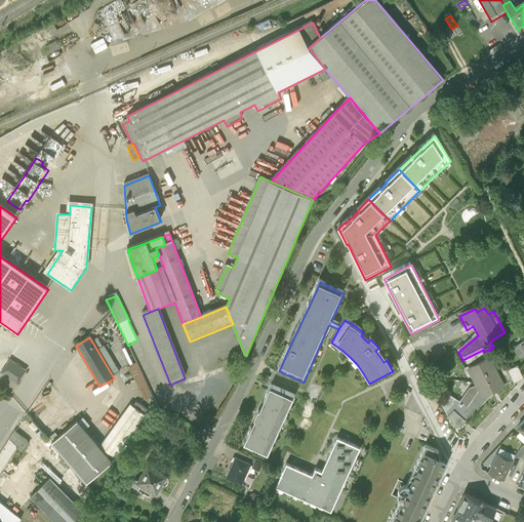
[(98,340),(93,344),(114,378),(120,374),(105,349),(104,350),(98,340)]
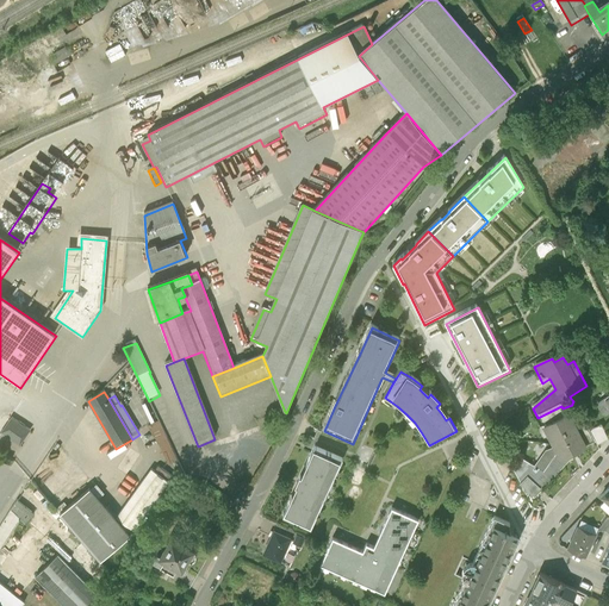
[(608,401),(607,399),(597,407),(607,418),(608,416),(608,401)]
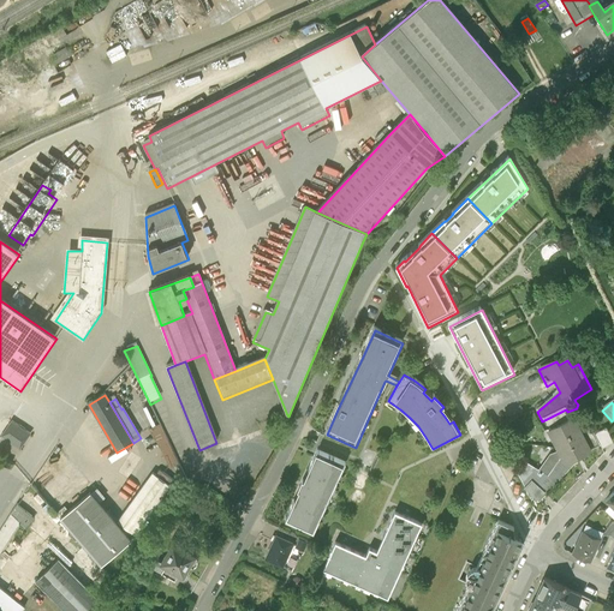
[(544,420),(552,431),(572,421),(567,412),(566,409),(544,420)]
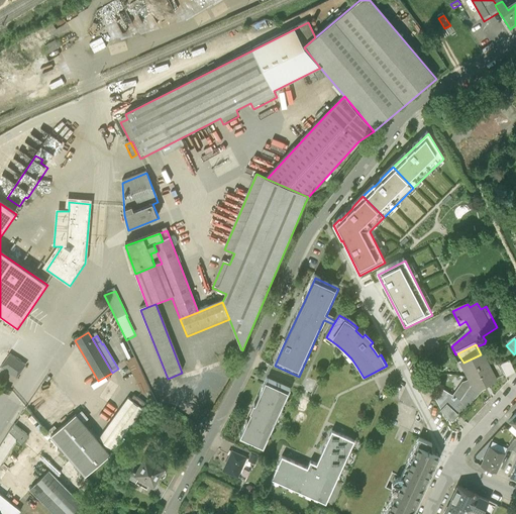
[(497,381),(496,381),(488,365),(482,353),(481,354),(463,363),(461,364),(461,365),(462,364),(465,368),(467,367),(474,380),(479,390),(481,394),(486,389),(486,390),(490,388),(489,385),(497,381)]
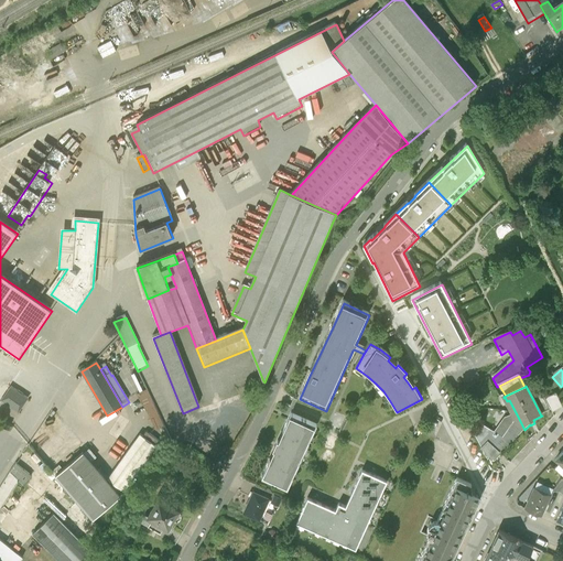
[(0,405),(0,410),(4,413),(8,408),(18,414),(28,400),(11,389),(0,405)]
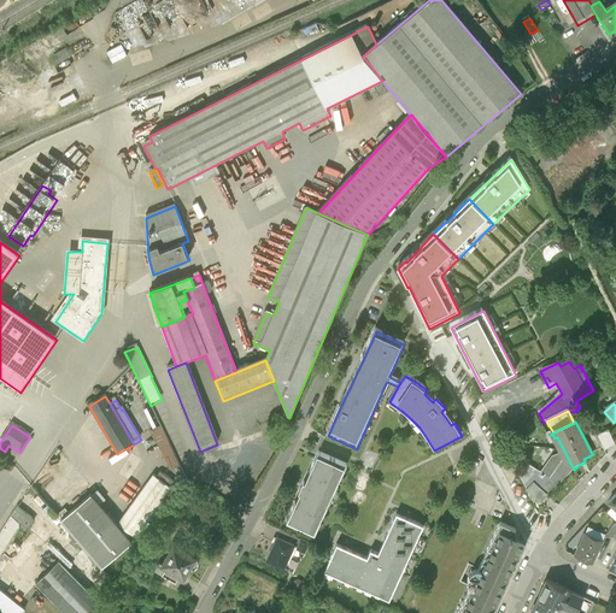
[(592,430),(582,435),(592,454),(603,449),(597,438),(592,430)]
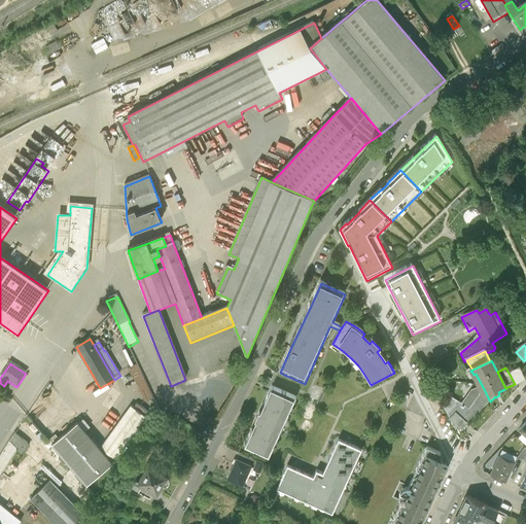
[(520,370),(510,375),(515,384),(515,385),(525,380),(525,378),(520,370)]
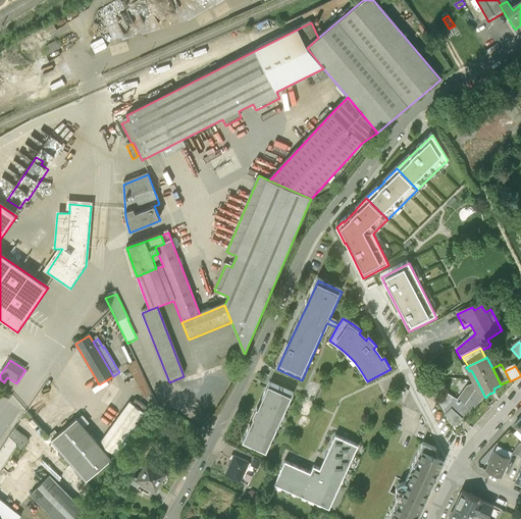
[(447,417),(457,426),(462,421),(463,422),(485,398),(483,394),(478,383),(467,388),(458,402),(448,396),(440,404),(443,406),(441,407),(450,414),(447,417)]
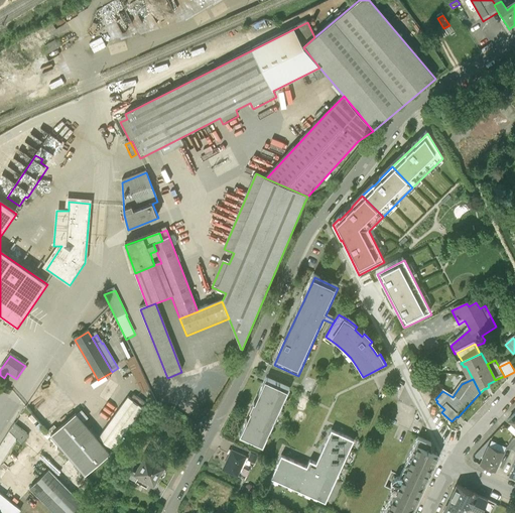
[(247,422),(240,438),(264,450),(268,439),(266,437),(268,433),(271,434),(274,426),(272,425),(277,413),(280,414),(283,406),(281,405),(283,400),(286,401),(290,391),(267,380),(259,396),(262,398),(258,407),(255,406),(252,412),(255,414),(250,423),(247,422)]
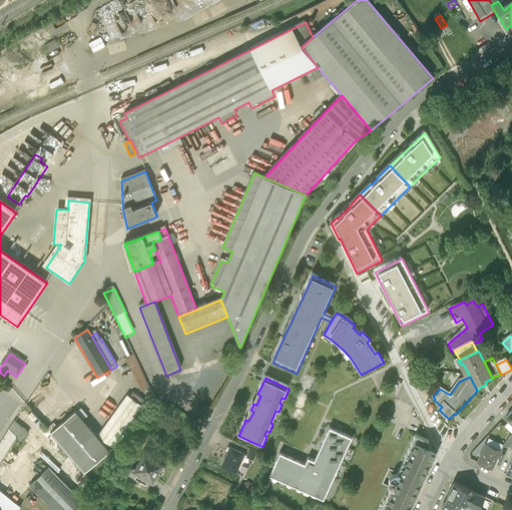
[(143,408),(128,398),(98,439),(110,453),(143,408)]
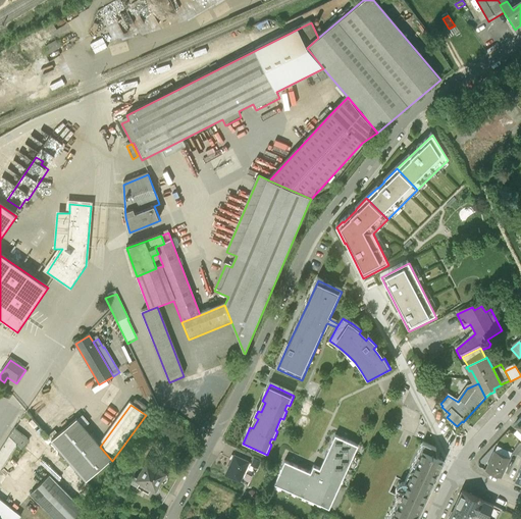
[(100,447),(85,429),(90,425),(83,417),(77,421),(77,420),(59,436),(55,432),(49,438),(87,482),(112,461),(100,447)]
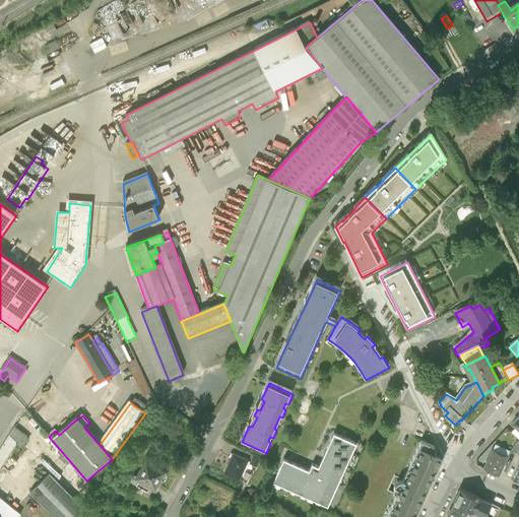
[(14,429),(9,437),(17,445),(22,450),(29,441),(14,429)]
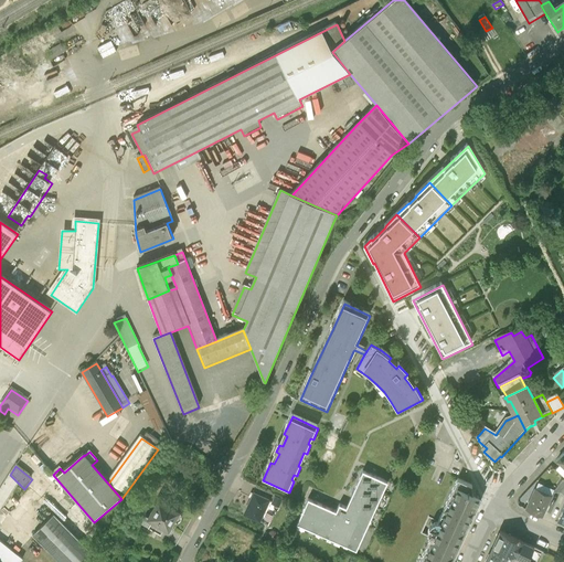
[(309,500),(297,525),(357,552),(389,484),(363,473),(347,509),(340,506),(337,512),(309,500)]
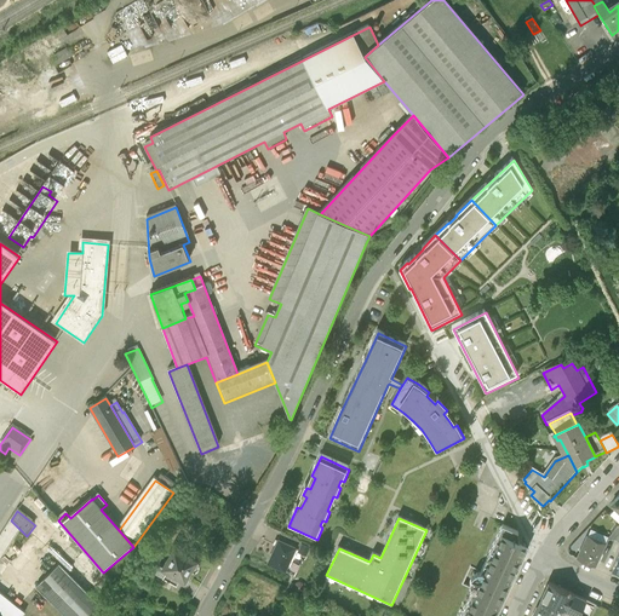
[(0,562),(21,530),(11,520),(0,539),(0,562)]
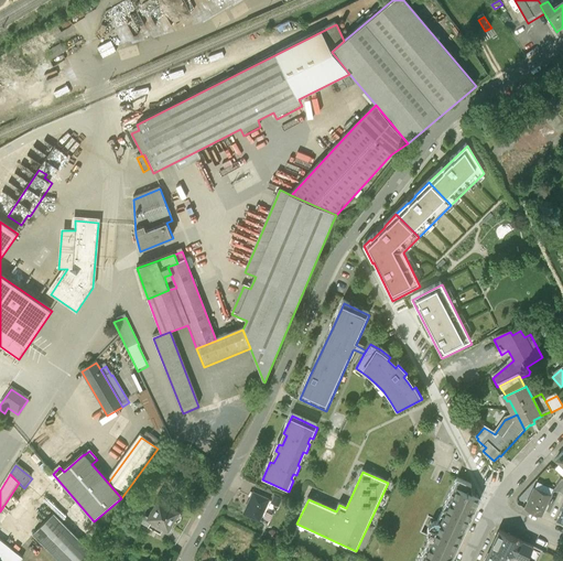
[(421,535),(431,539),(420,560),(453,560),(456,556),(466,531),(475,511),(476,507),(475,503),(474,497),(473,494),(473,491),(473,487),(457,479),(437,522),(429,518),(421,535)]
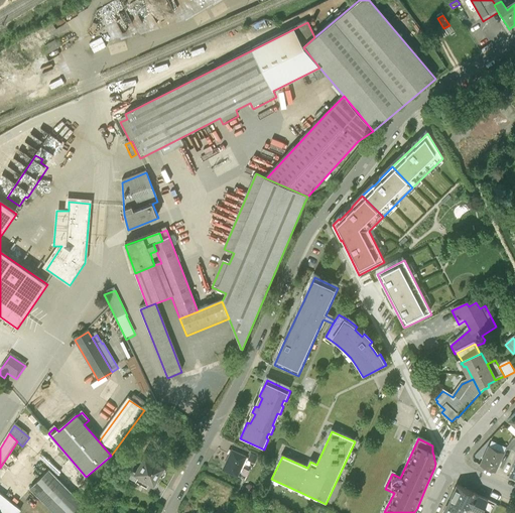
[(233,453),(224,472),(238,479),(247,461),(250,462),(252,456),(253,455),(235,446),(233,453)]
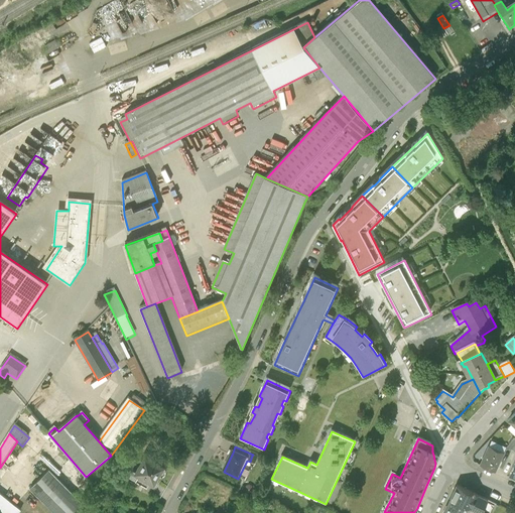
[(489,449),(481,467),(496,474),(504,456),(489,449)]
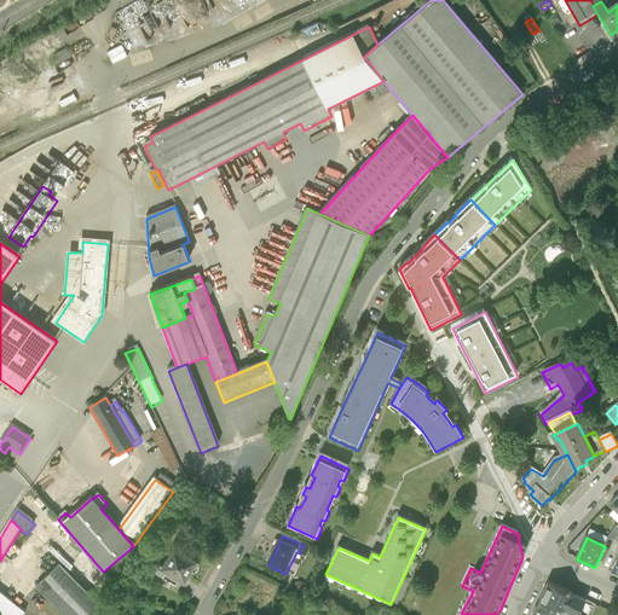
[(300,553),(299,556),(307,558),(311,549),(302,546),(300,553)]
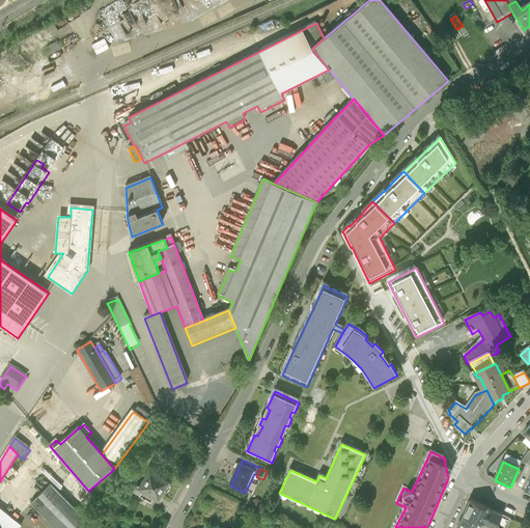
[(169,483),(150,473),(144,483),(142,482),(138,489),(138,488),(135,494),(140,498),(144,492),(155,498),(159,500),(163,492),(166,493),(168,493),(170,491),(171,489),(171,485),(169,483)]
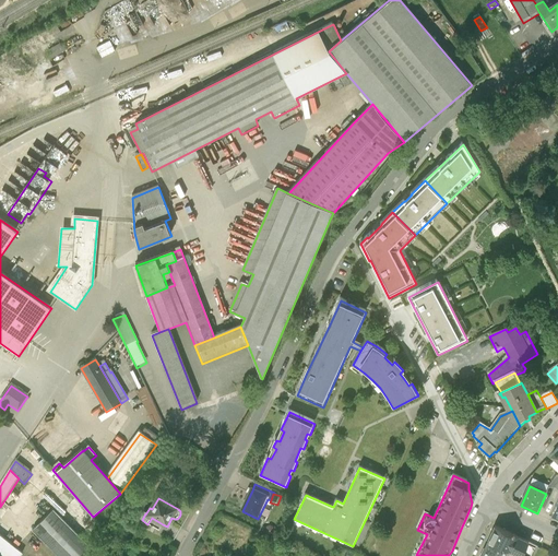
[(47,505),(37,515),(44,521),(33,532),(57,555),(86,555),(92,551),(47,505)]
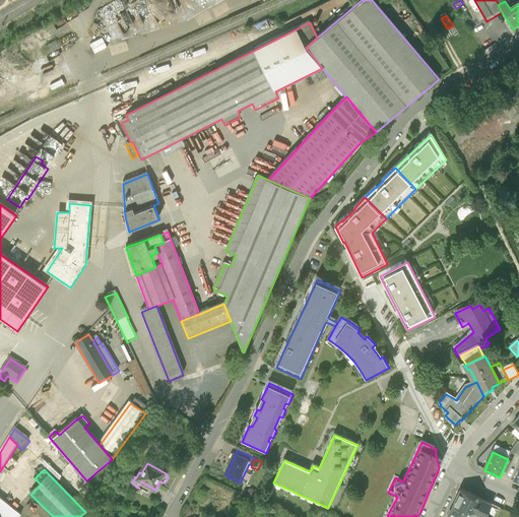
[(137,488),(148,494),(151,488),(141,481),(137,488)]
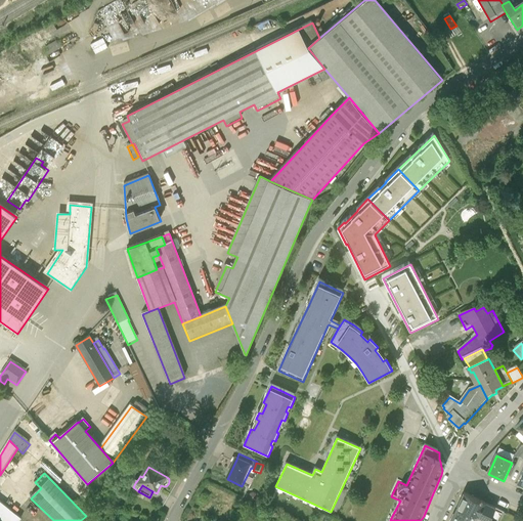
[(465,494),(459,509),(481,519),(484,520),(498,520),(502,515),(494,512),(495,509),(465,494)]
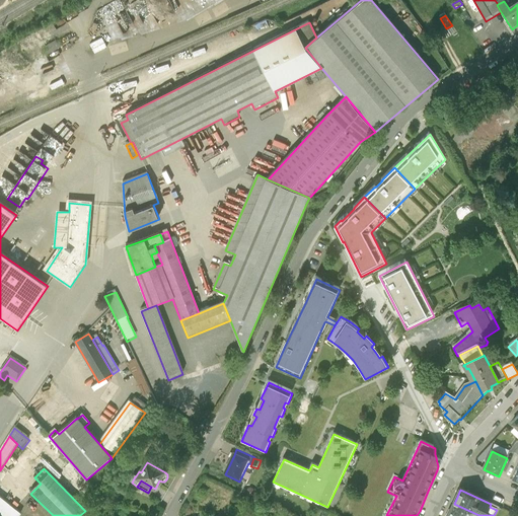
[(108,501),(116,505),(121,496),(115,492),(108,501)]
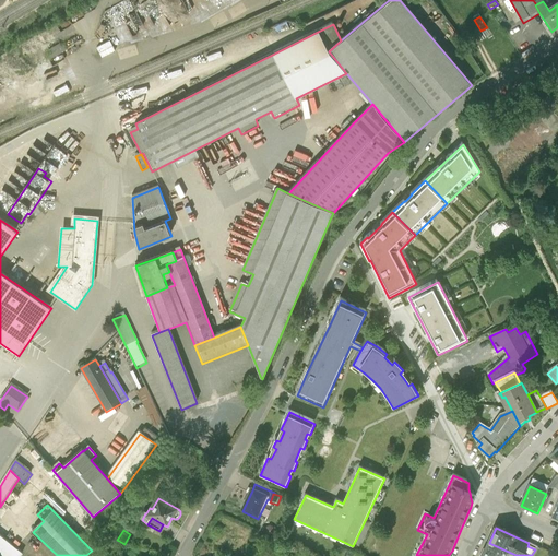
[(0,536),(0,555),(23,555),(0,536)]
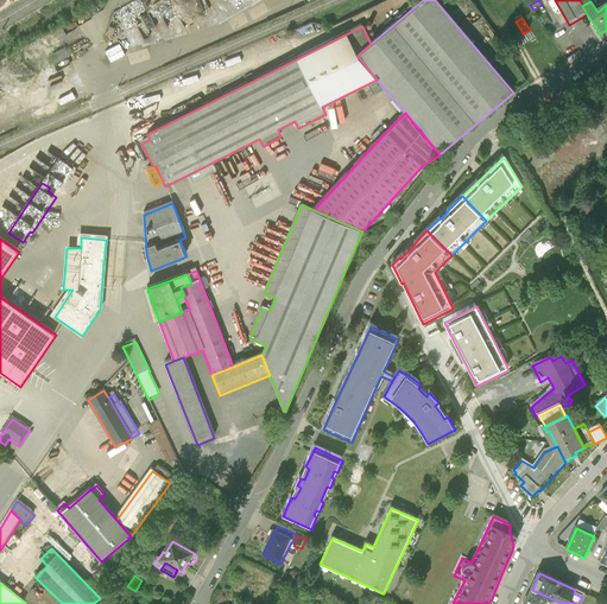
[(532,590),(526,603),(557,603),(558,602),(532,590)]
